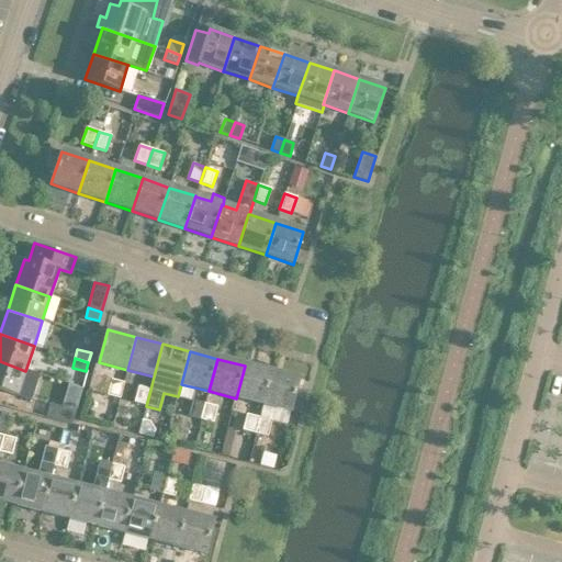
[(25,371),(0,361),(0,390),(18,396),(25,371)]
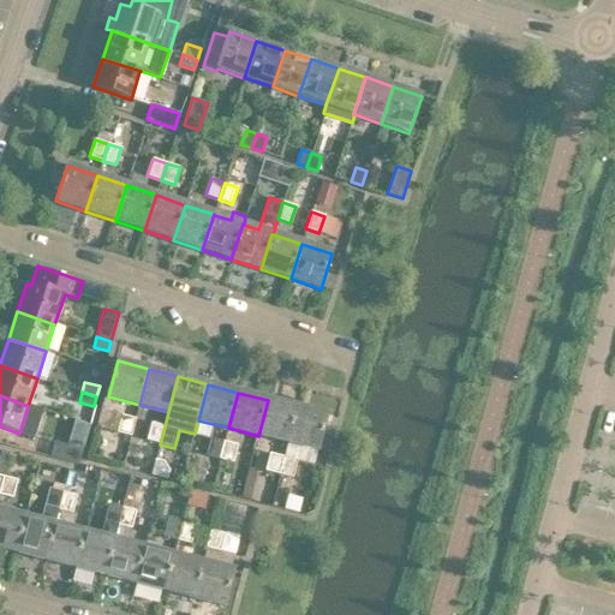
[(287,445),(297,408),(268,400),(258,436),(287,445)]
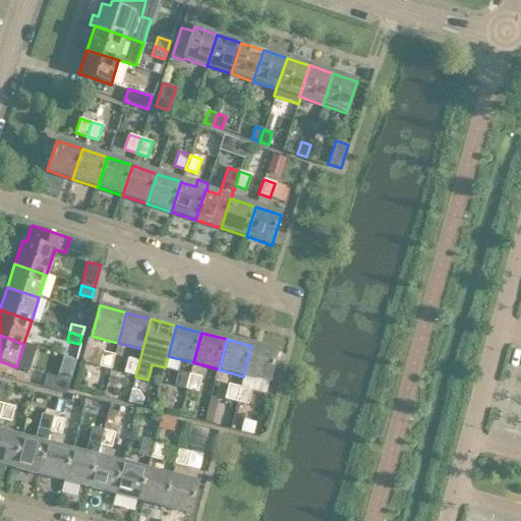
[(278,352),(251,346),(243,377),(270,383),(278,352)]
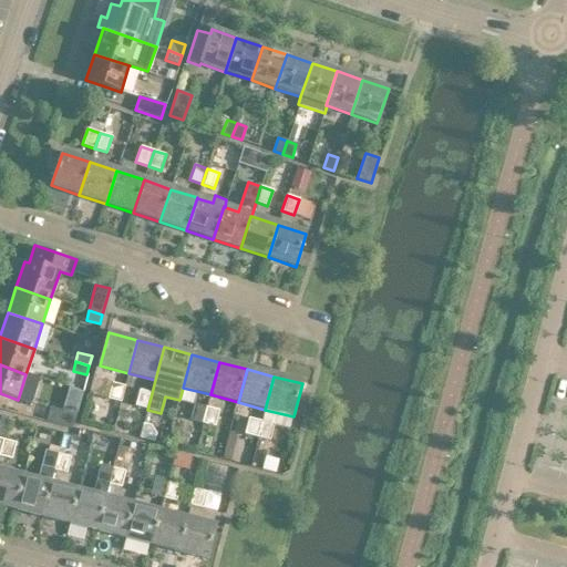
[(107,399),(121,402),(125,387),(112,383),(107,399)]
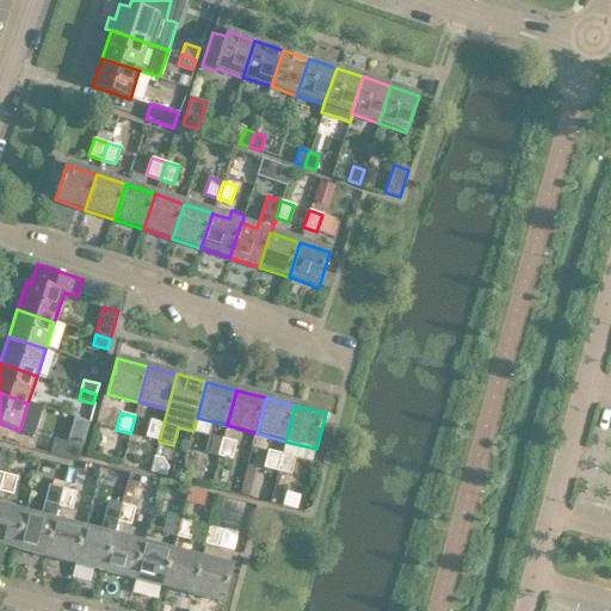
[(159,442),(164,424),(149,420),(146,438),(159,442)]
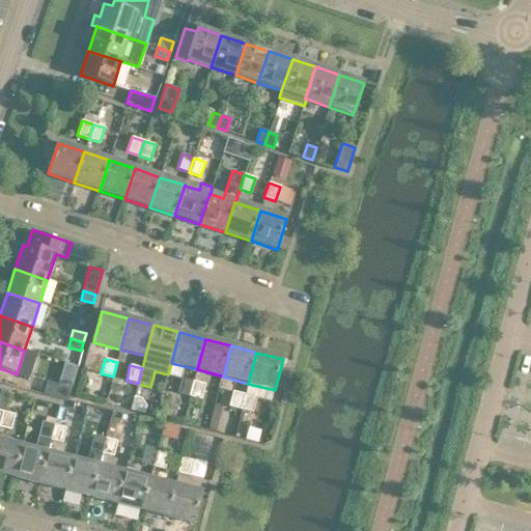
[(190,397),(194,382),(182,379),(177,394),(190,397)]
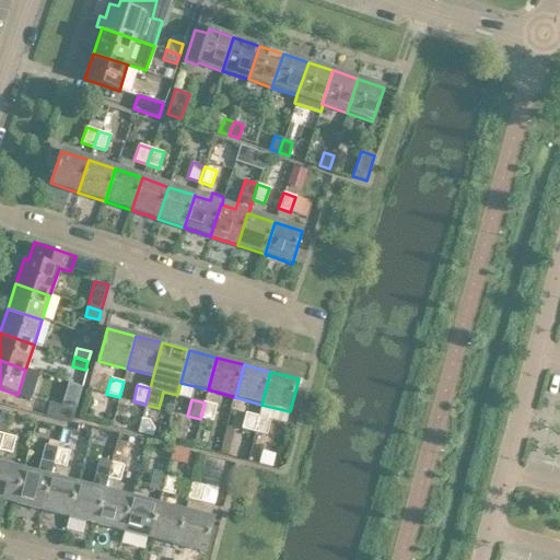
[(49,403),(46,417),(71,423),(76,409),(49,403)]
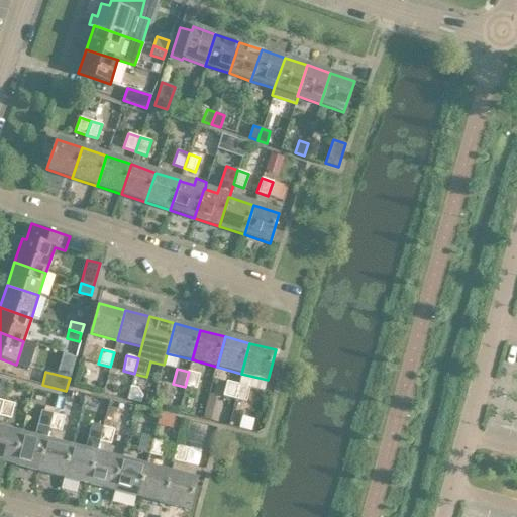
[(189,372),(185,387),(196,389),(200,374),(189,372)]
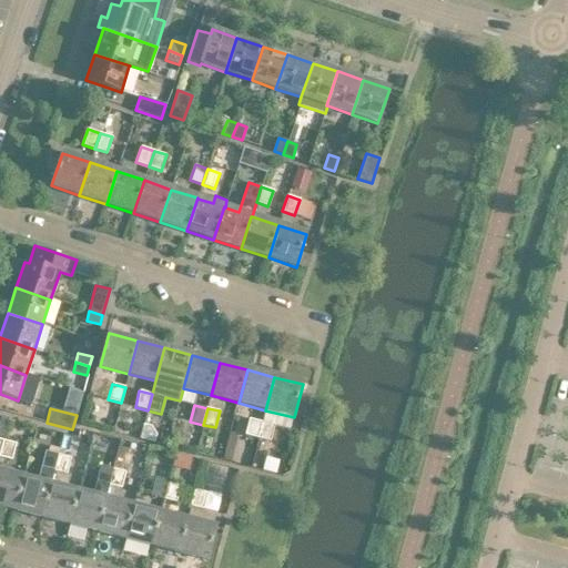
[(259,438),(263,423),(249,418),(245,435),(259,438)]
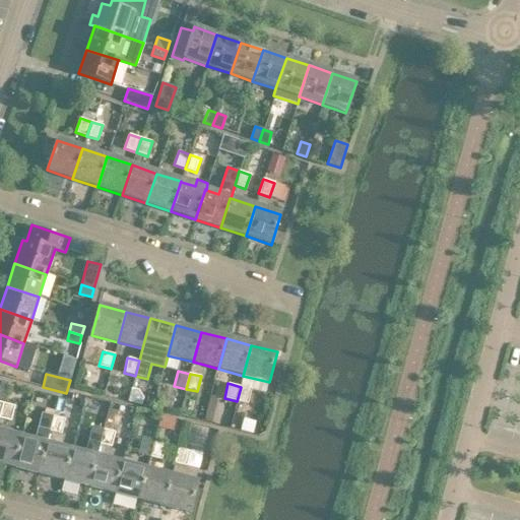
[(241,387),(237,401),(247,404),(251,389),(241,387)]
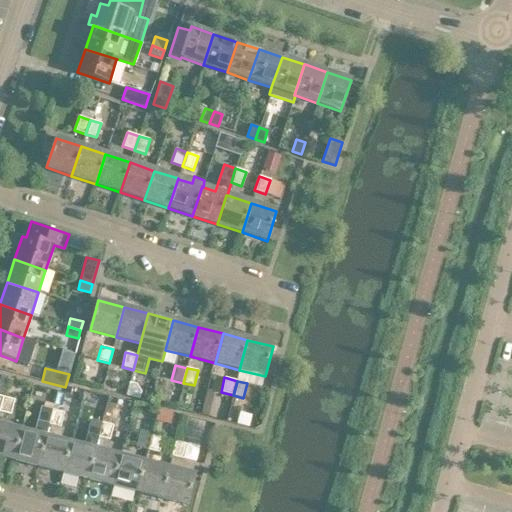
[(3,397),(0,409),(0,411),(10,414),(14,400),(3,397)]
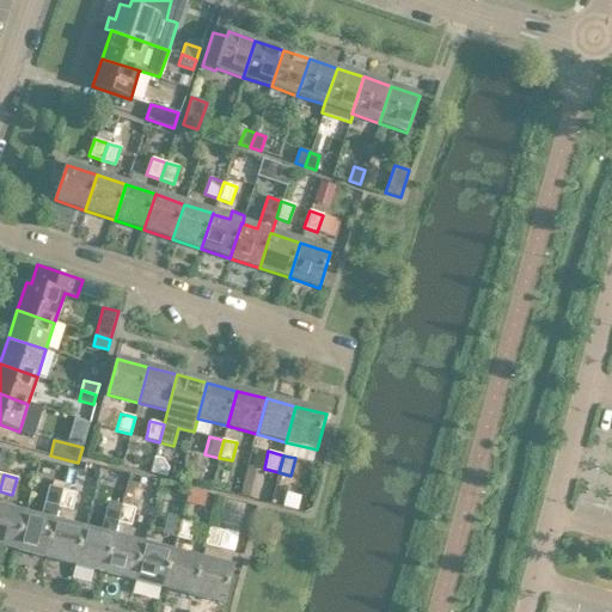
[(59,508),(63,490),(49,487),(41,519),(25,514),(16,551),(46,558),(55,522),(59,508)]
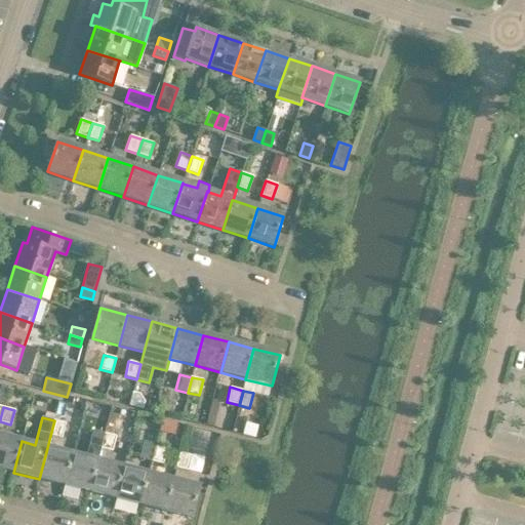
[(54,420),(50,436),(62,439),(66,423),(54,420)]
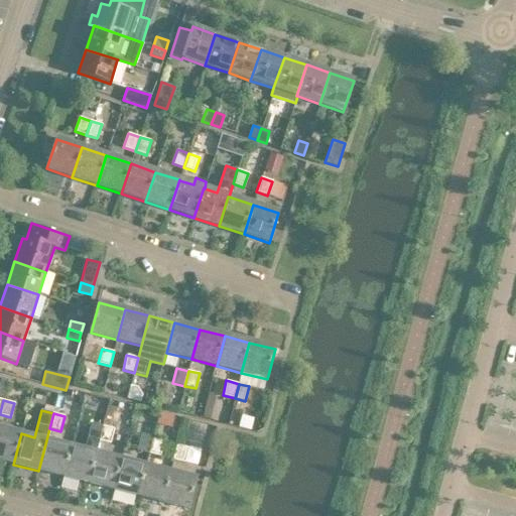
[(100,440),(103,425),(91,422),(84,449),(72,446),(63,478),(89,484),(96,453),(100,440)]
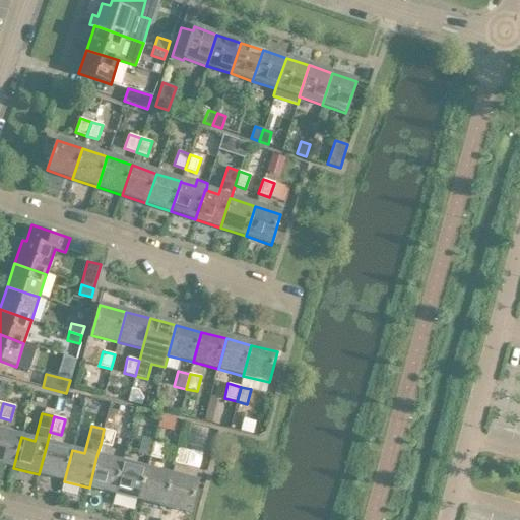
[(104,429),(101,444),(111,447),(115,432),(104,429)]
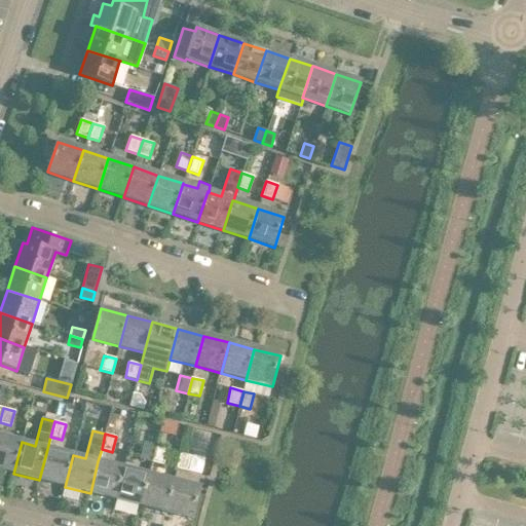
[(22,442),(0,436),(0,470),(13,474),(22,442)]
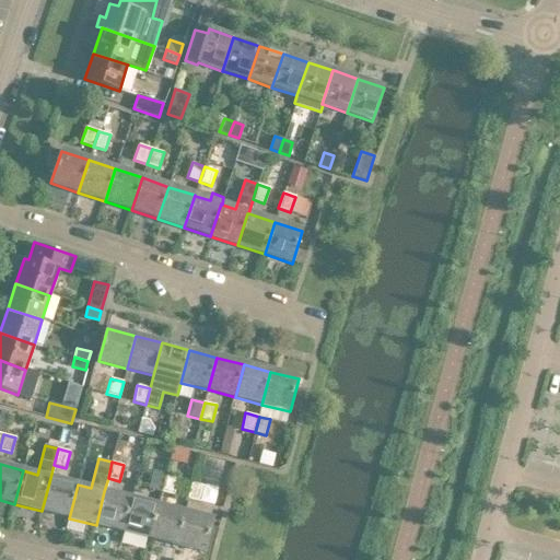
[(162,492),(166,476),(152,473),(149,489),(162,492)]
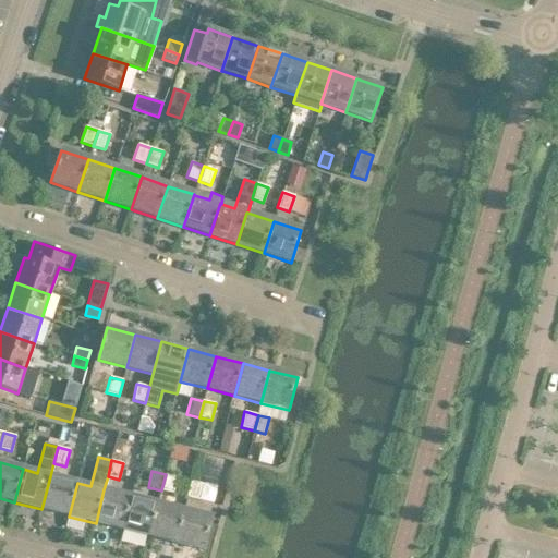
[(166,474),(161,490),(173,494),(178,477),(166,474)]
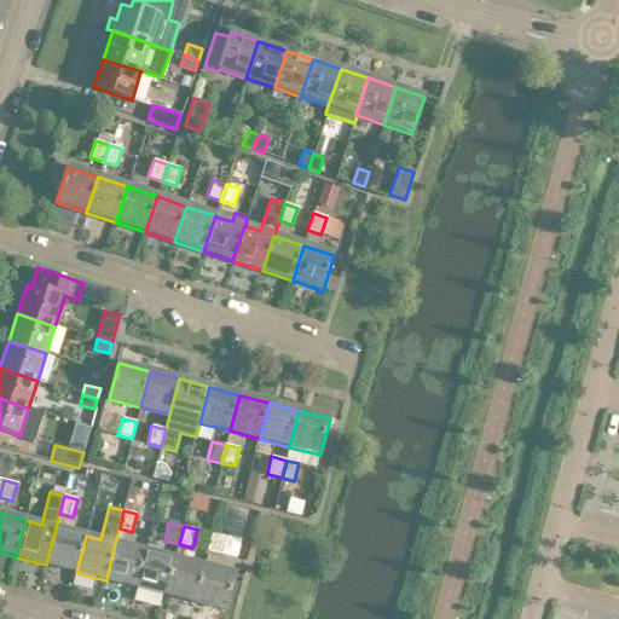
[(46,565),(76,573),(86,536),(56,528),(46,565)]
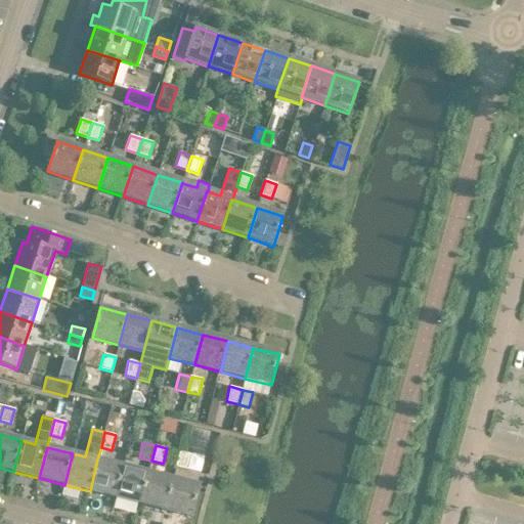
[(176,467),(187,470),(191,455),(180,452),(176,467)]
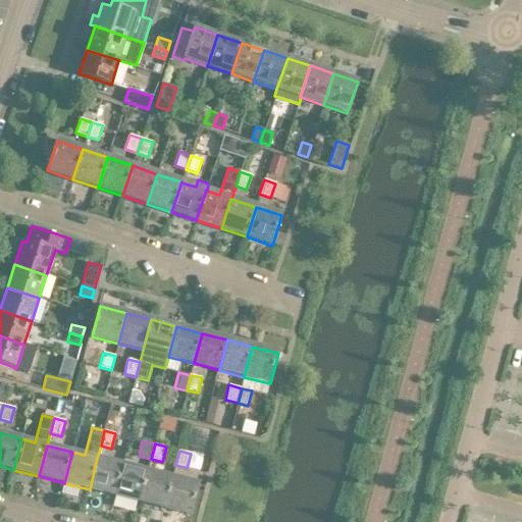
[(90,489),(114,496),(122,465),(97,458),(90,489)]
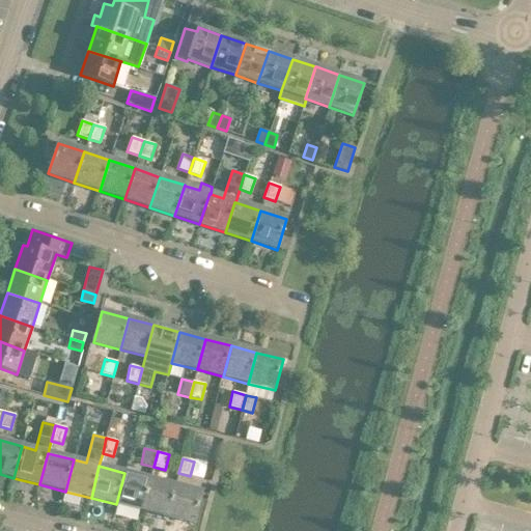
[(116,504),(142,511),(150,479),(124,473),(116,504)]
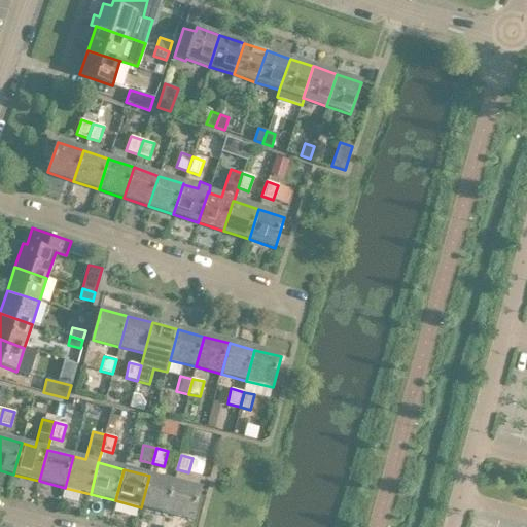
[(167,514),(175,482),(149,476),(141,507),(167,514)]
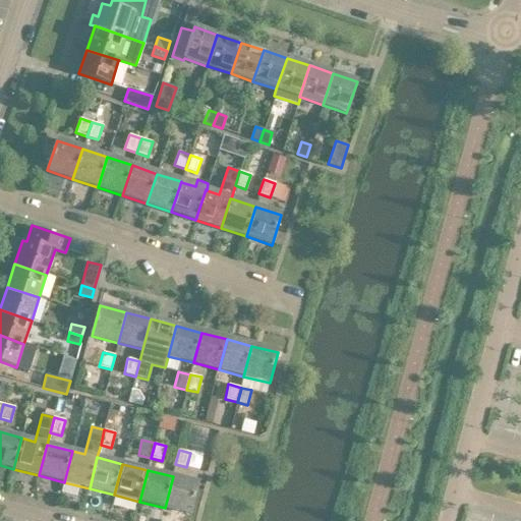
[(198,483),(173,476),(165,508),(190,515),(198,483)]
